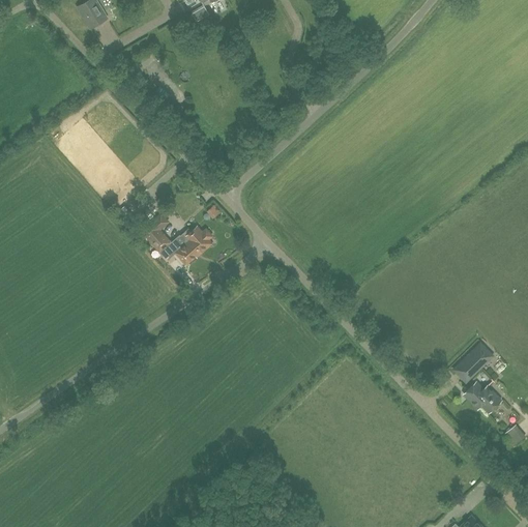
[(92,25),(108,16),(98,0),(85,0),(80,3),(92,25)]
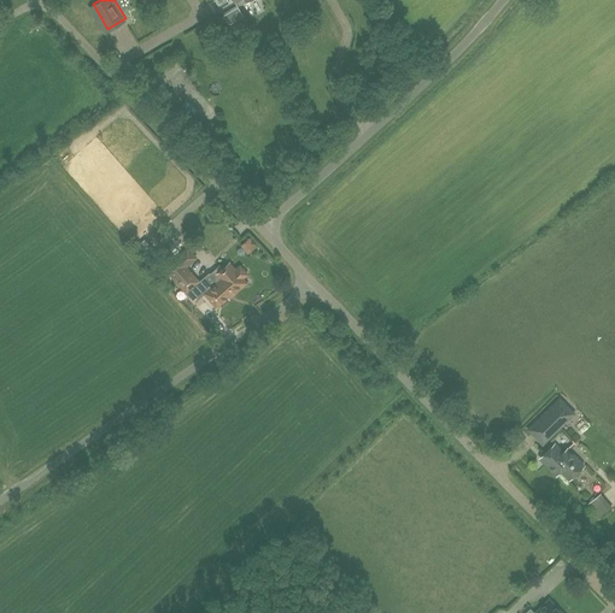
[(122,24),(112,30),(117,37),(127,33),(122,24)]
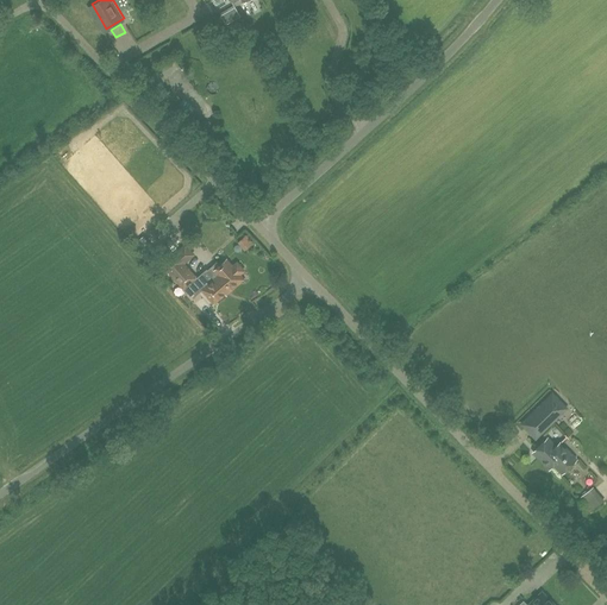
[(242,238),(248,247),(257,240),(251,231),(242,238)]
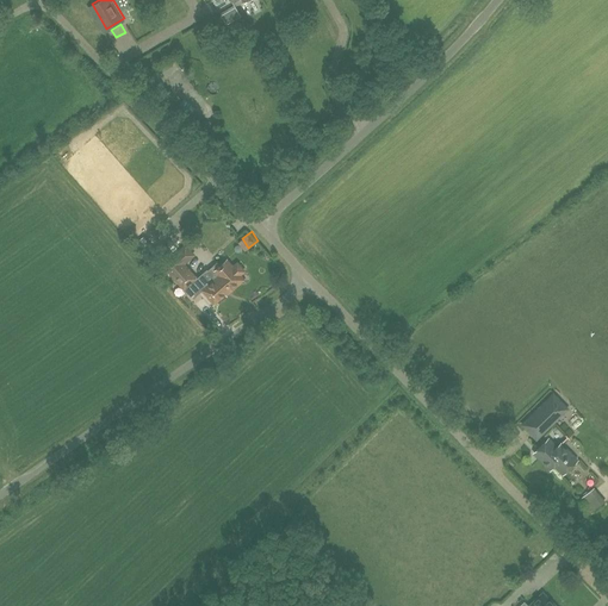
[(197,274),(186,261),(194,252),(186,243),(165,262),(185,285),(197,274)]
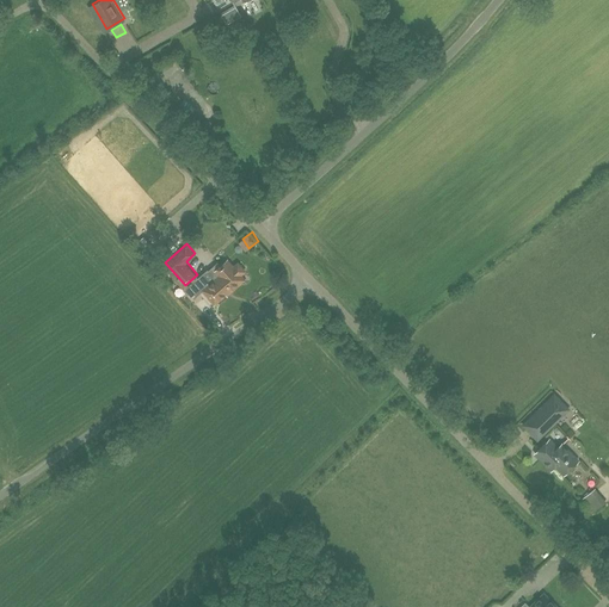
[(235,264),(228,256),(216,268),(220,272),(203,286),(215,301),(232,286),(233,287),(246,276),(241,271),(245,268),(239,261),(235,264)]
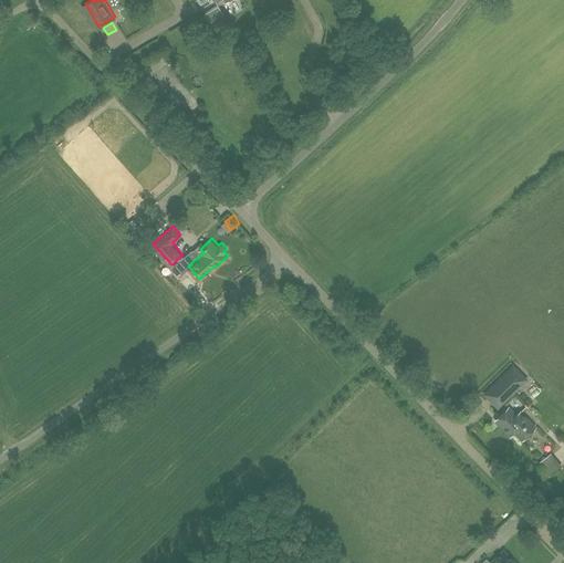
[(484,392),(500,407),(529,377),(514,363),(484,392)]
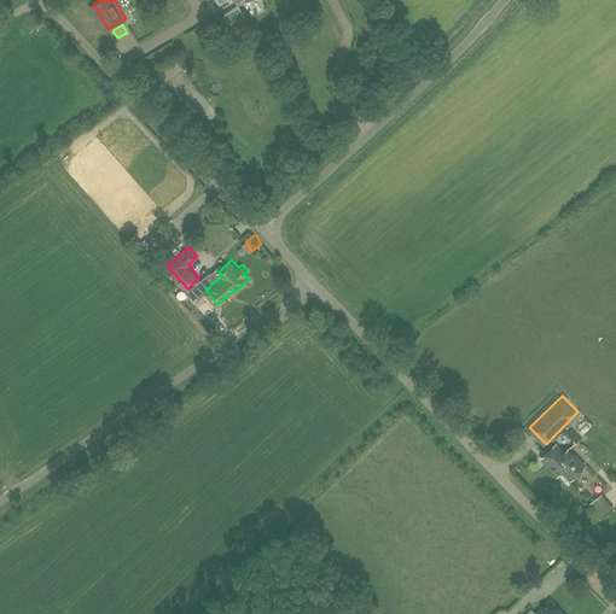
[(544,455),(559,472),(564,468),(573,477),(587,463),(570,446),(565,450),(557,442),(544,455)]
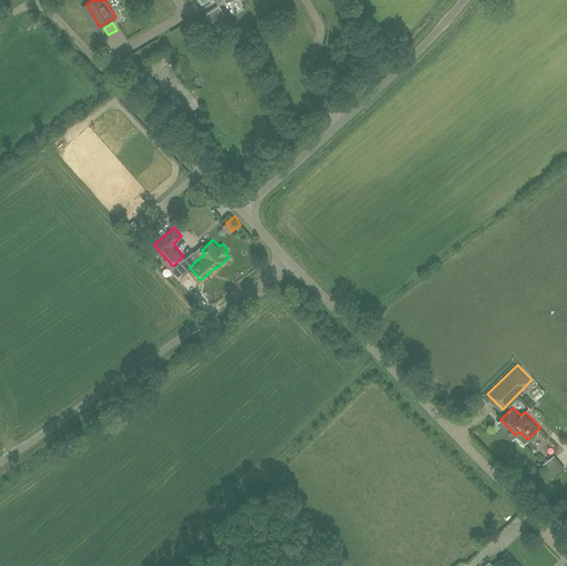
[(523,565),(508,550),(495,564),(494,563),(489,565),(523,565)]
